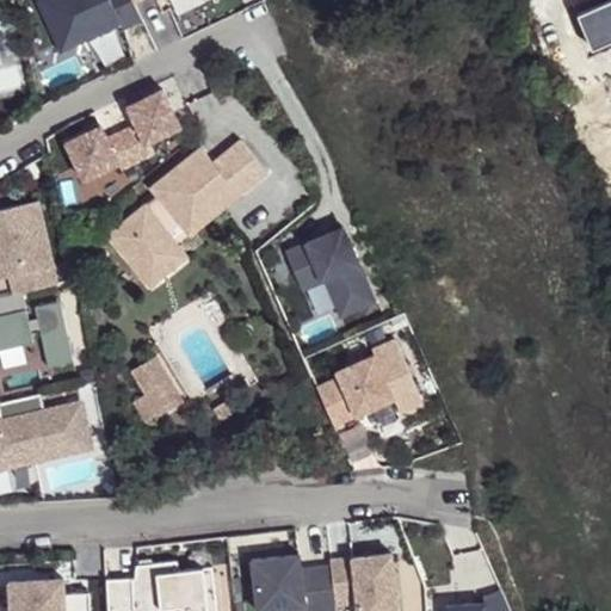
[(110,0),(35,0),(59,50),(121,23),(110,0)]
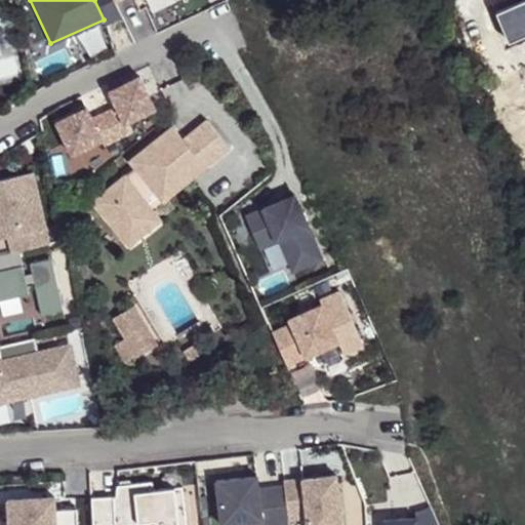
[(150,0),(155,9),(173,0),(150,0)]
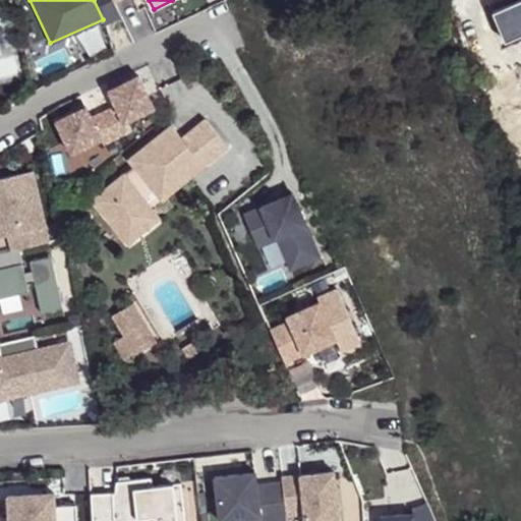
[(117,105),(126,121),(156,107),(139,74),(110,90),(117,105)]
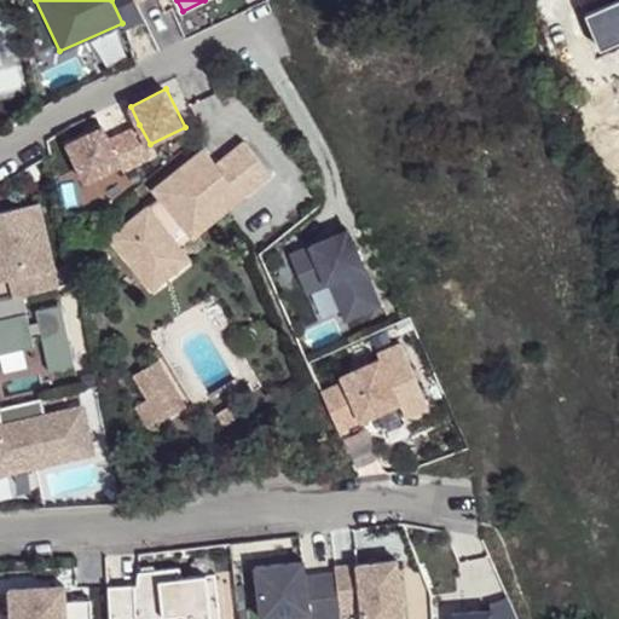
[(125,132),(139,162),(155,155),(150,144),(139,125),(125,132)]
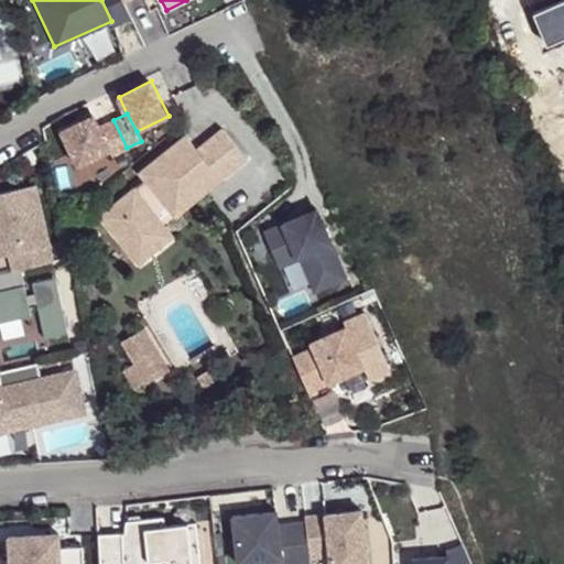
[(94,115),(62,130),(78,165),(110,150),(100,127),(94,115)]
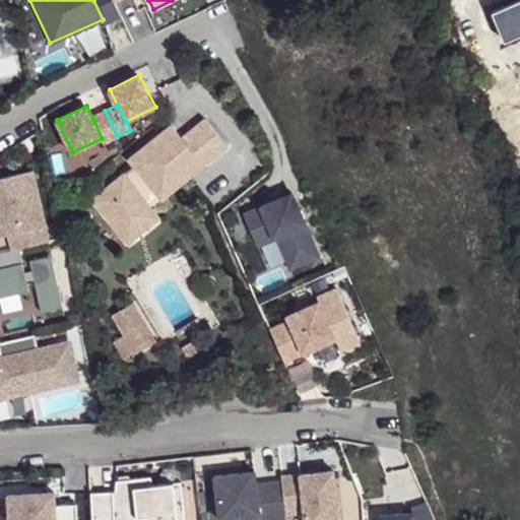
[(117,136),(105,111),(92,117),(102,138),(104,142),(117,136)]
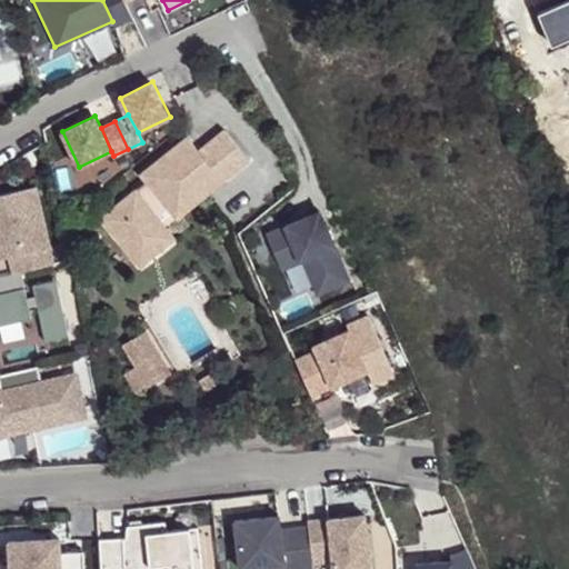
[(146,182),(101,219),(139,266),(165,246),(152,229),(162,220),(171,213),(218,175),(223,181),(250,160),(225,131),(199,151),(188,138),(141,176),(146,182)]
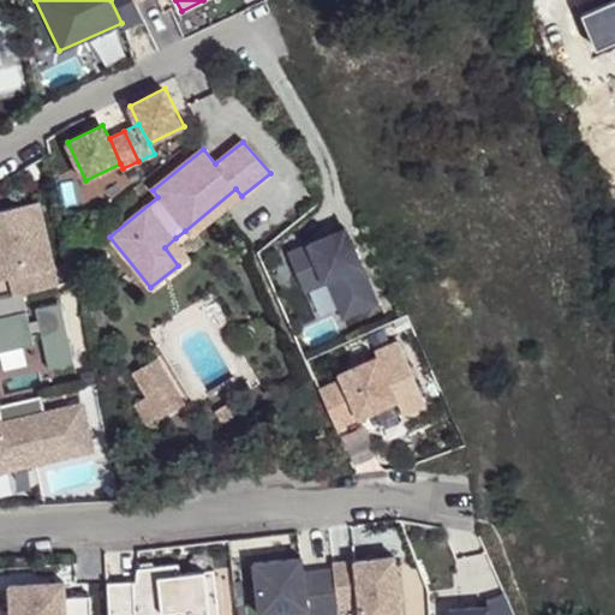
[(236,189),(185,231),(191,237),(242,196),(236,189)]
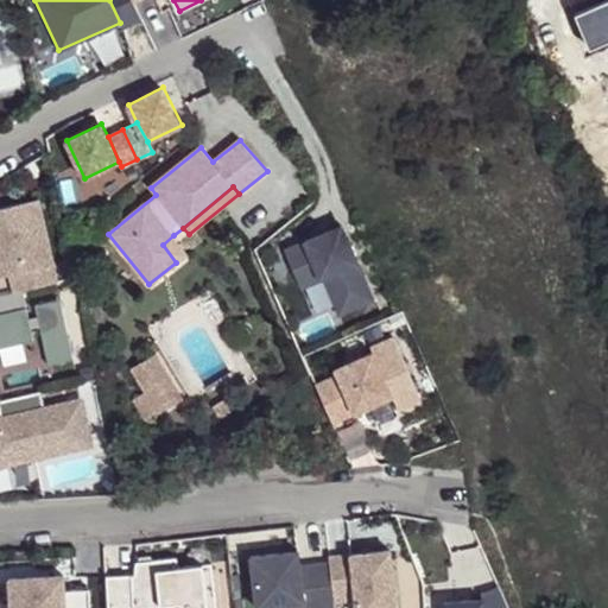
[(0,273),(10,272),(14,291),(61,279),(38,196),(0,206),(0,273)]
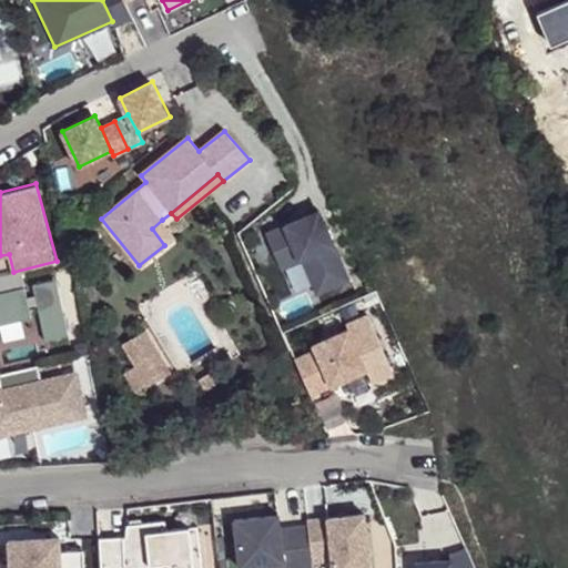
[(264,230),(280,267),(301,260),(315,294),(348,280),(318,208),(264,230)]
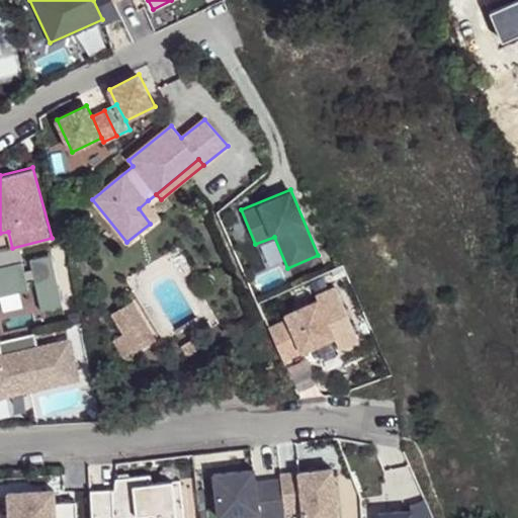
[(148,200),(139,208),(150,224),(160,216),(148,200)]
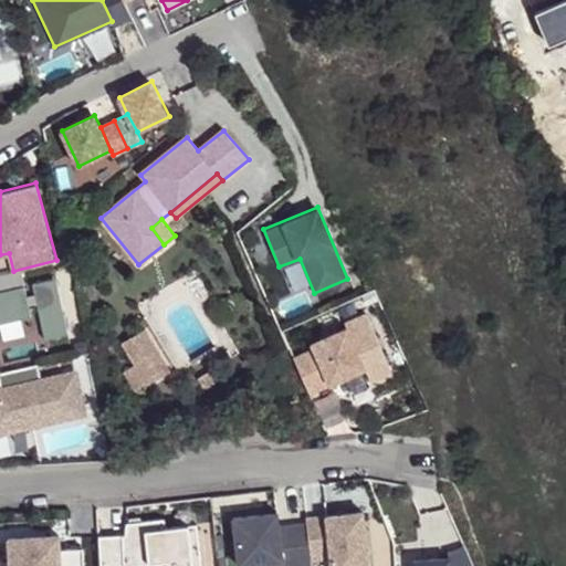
[(0,322),(31,314),(19,268),(0,272),(0,322)]
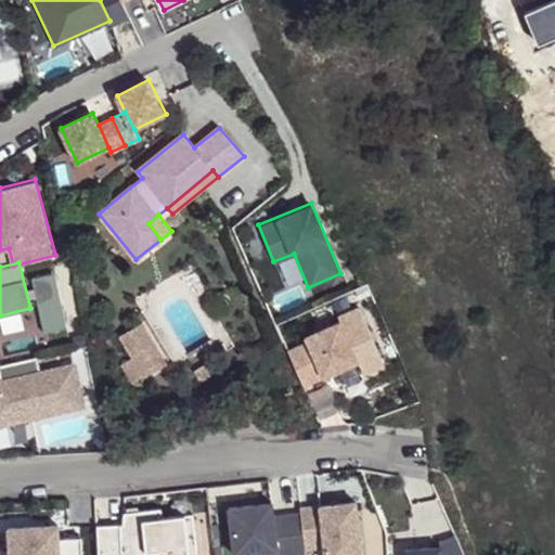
[(37,331),(63,328),(57,276),(33,279),(37,331)]
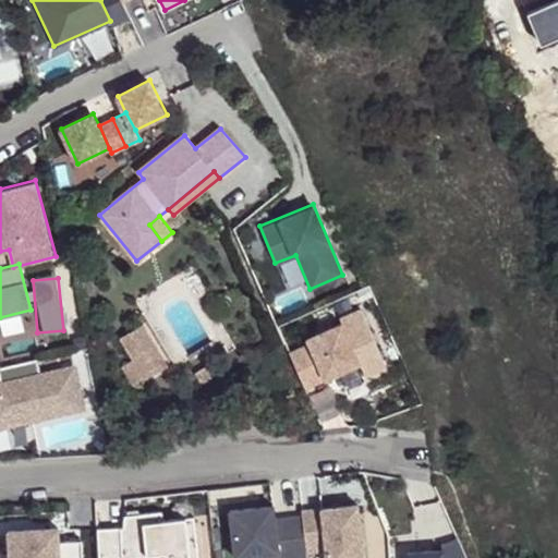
[(288,340),(301,385),(360,367),(347,324),(288,340)]
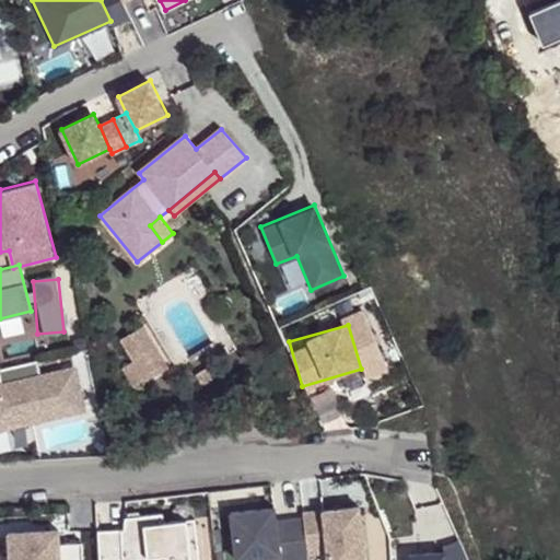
[(143,326),(120,339),(146,381),(158,373),(146,353),(155,348),(143,326)]
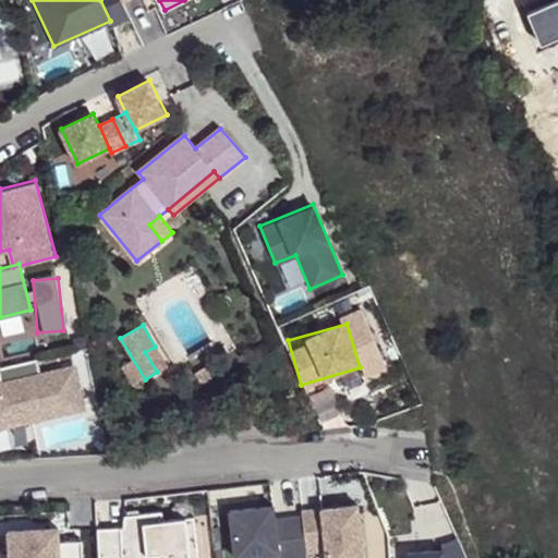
[(77,365),(73,366),(45,373),(41,356),(0,365),(0,424),(87,405),(77,365)]
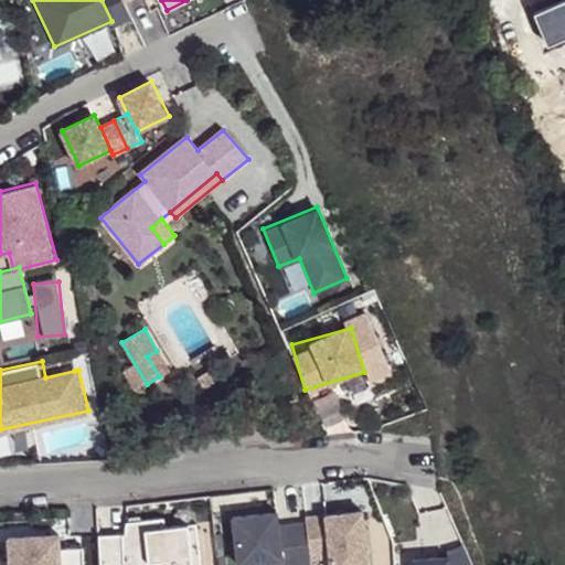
[(211,370),(198,379),(205,392),(219,382),(211,370)]
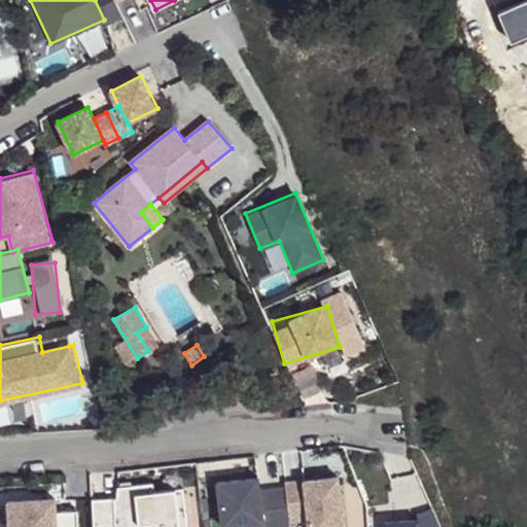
[(288,526),(286,486),(259,487),(259,475),(216,477),(218,526),(288,526)]
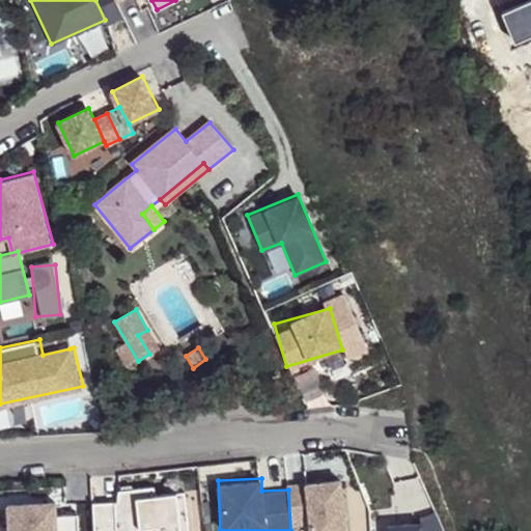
[(142,530),(157,530),(186,530),(183,487),(113,493),(114,500),(90,502),(92,530),(142,530)]
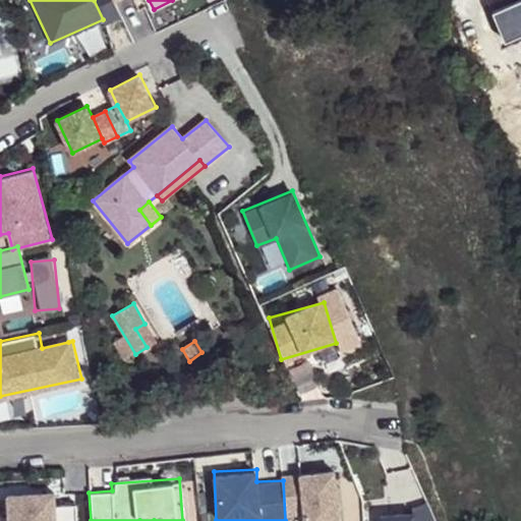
[(76,520),(75,504),(55,505),(54,488),(3,491),(4,520),(76,520)]
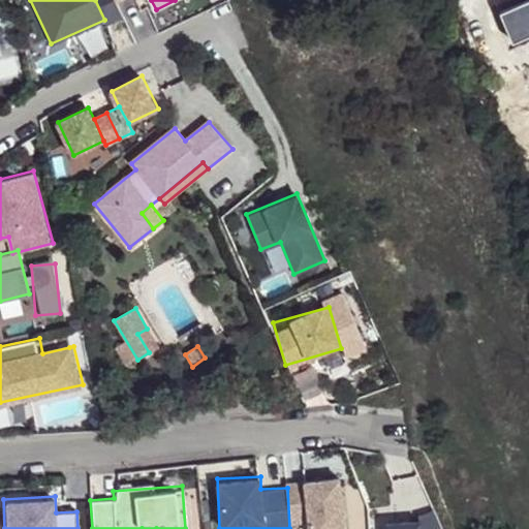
[(421,528),(421,519),(382,521),(382,528),(421,528)]
